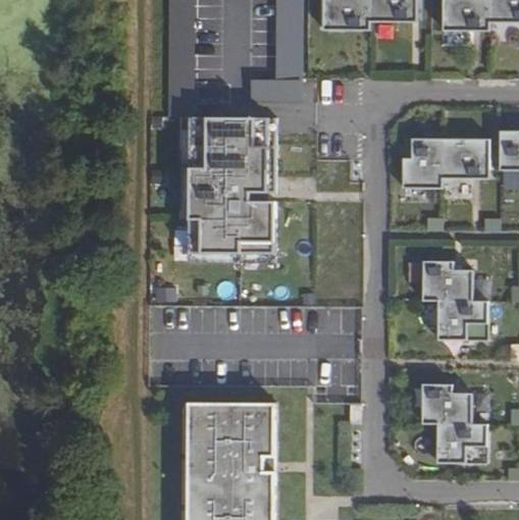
[(163,0),(163,115),(189,115),(189,0),(163,0)]
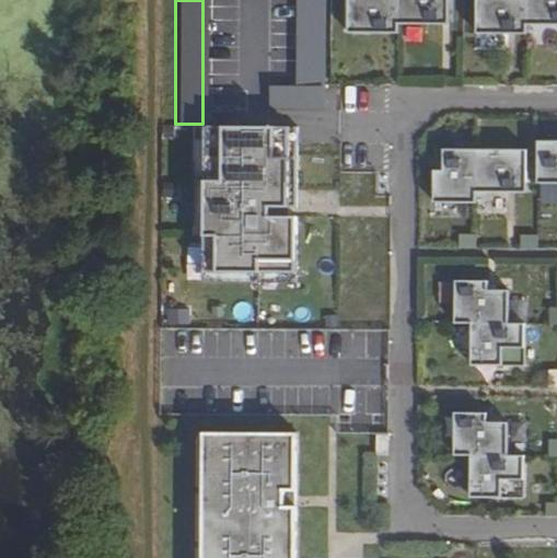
[(267,106),(322,107),(323,0),(294,0),(294,86),(268,86),(267,106)]
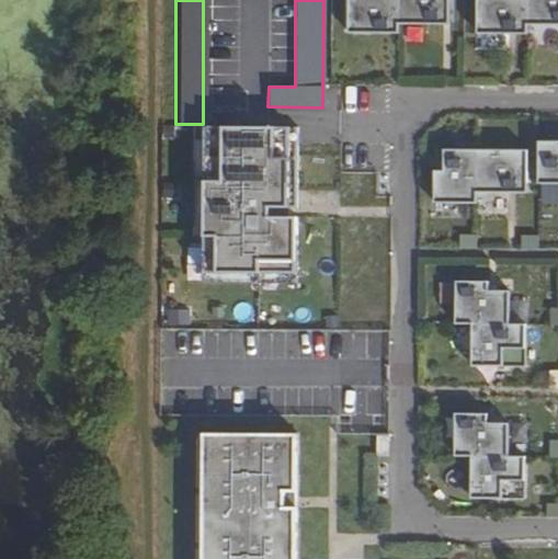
[(396,22),(396,0),(344,0),(344,31),(396,32),(396,22)]
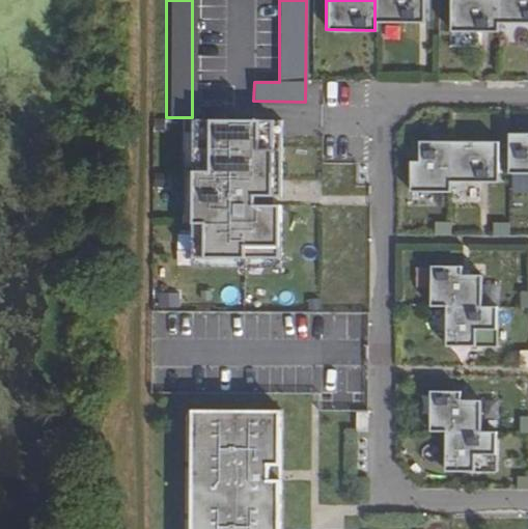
[(374,0),(374,21),(423,22),(423,0),(374,0)]
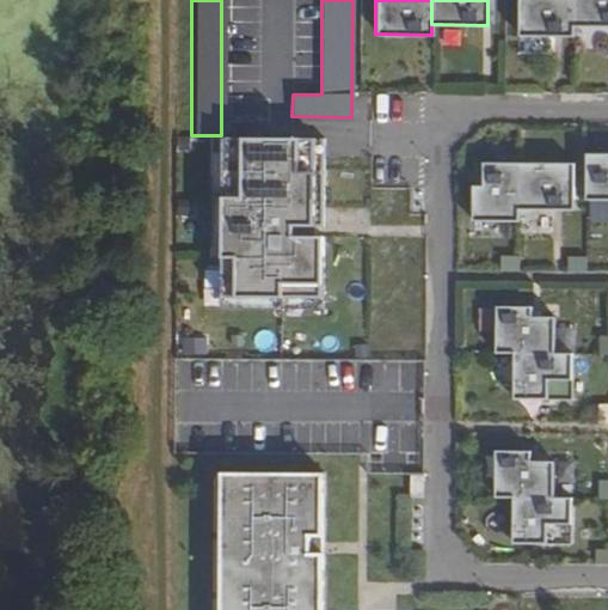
[(572,25),(571,0),(516,0),(516,35),(571,36),(572,25)]
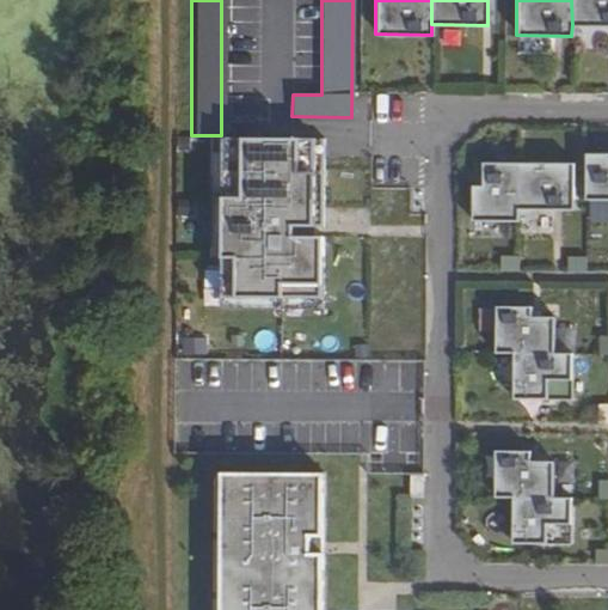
[(571,0),(572,25),(607,25),(607,0),(571,0)]
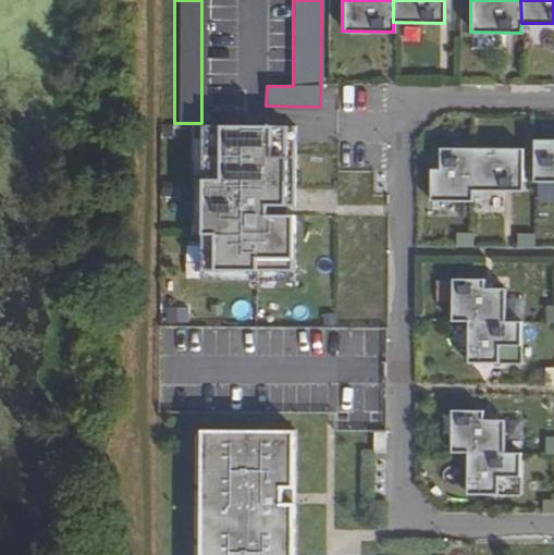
[(200,269),(293,270),(294,124),(201,123),(200,269)]
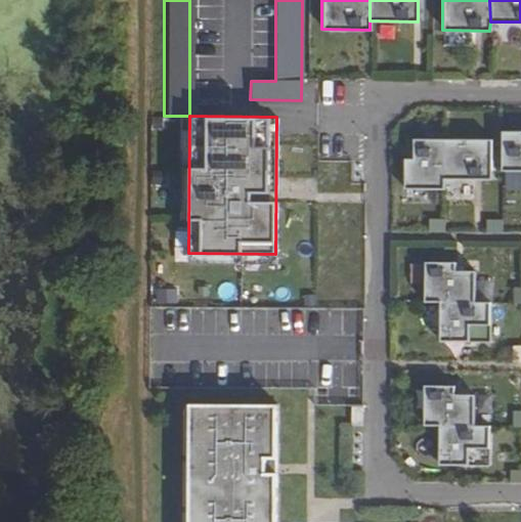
[(500,170),(520,170),(520,130),(500,131),(500,170)]
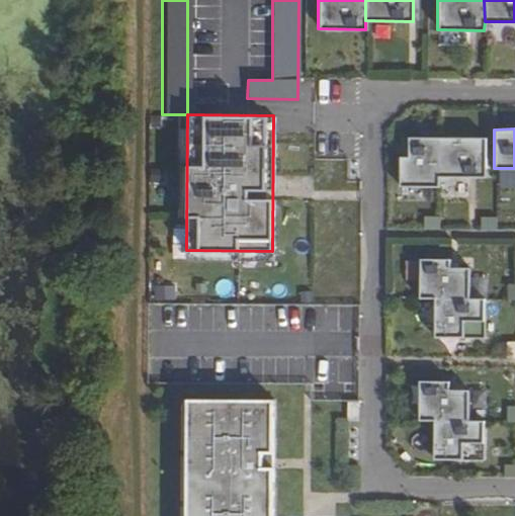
[(485,178),(485,137),(408,137),(408,156),(399,156),(399,186),(437,186),(437,178),(485,178)]
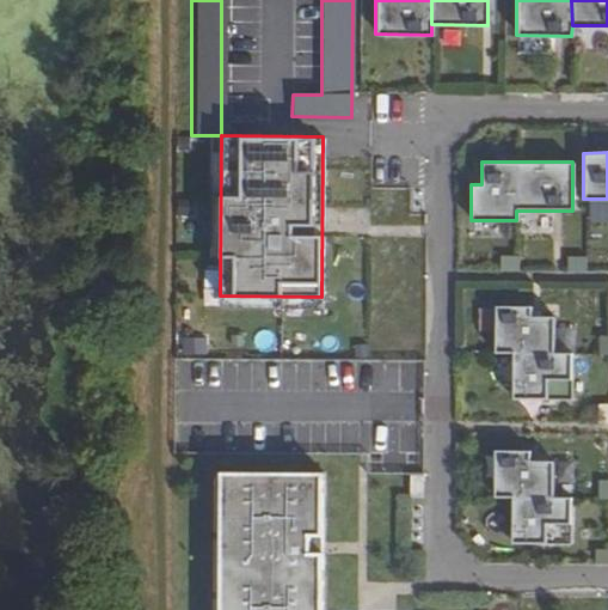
[(511,352),(551,352),(551,316),(529,316),(529,305),(493,305),(493,352),(511,352)]
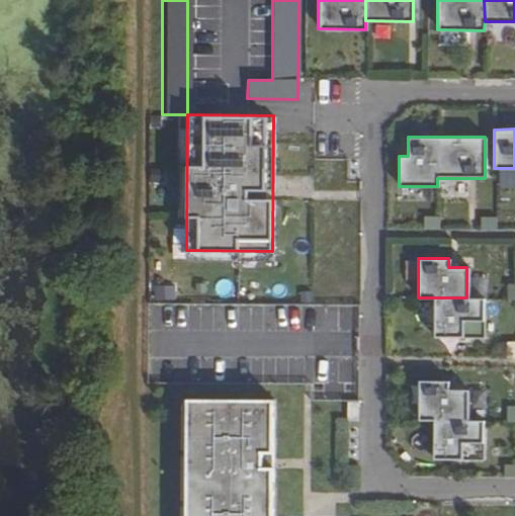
[(433,337),(483,337),(483,297),(466,297),(433,297),(433,337)]
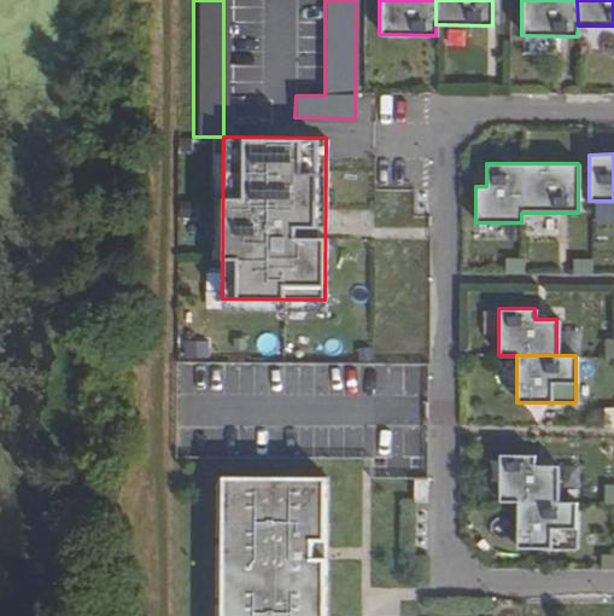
[(515,501),(555,501),(556,464),(533,464),(533,454),(497,454),(497,501),(515,501)]
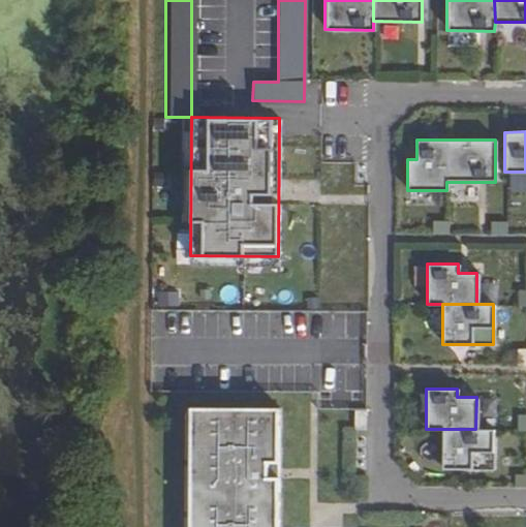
[(274,526),(275,409),(187,408),(185,526),(274,526)]
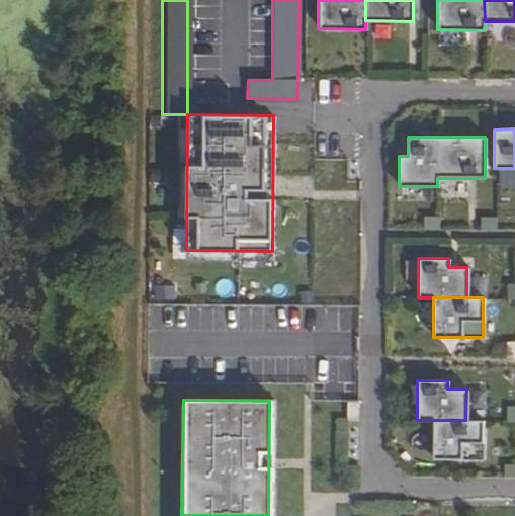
[(344,419),(356,419),(357,400),(344,400),(344,419)]
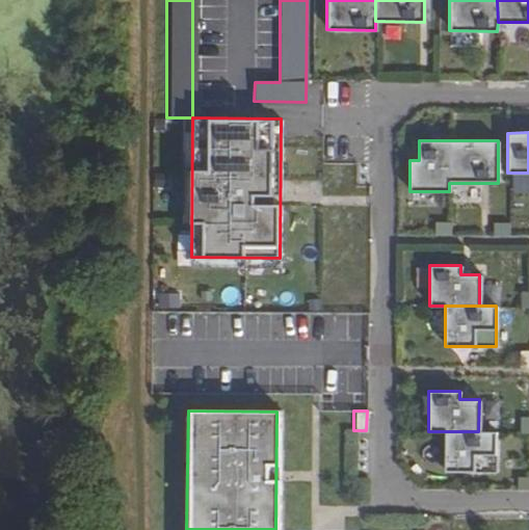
[(444,471),(495,472),(495,431),(478,431),(444,431),(444,471)]
